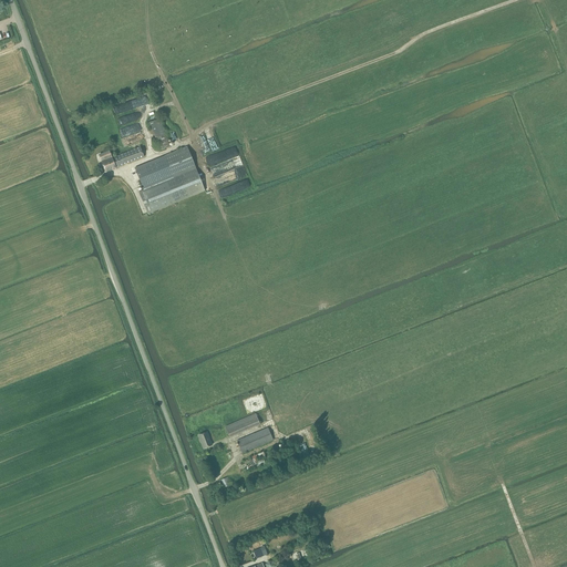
[(160,119),(150,123),(160,151),(169,147),(160,119)]
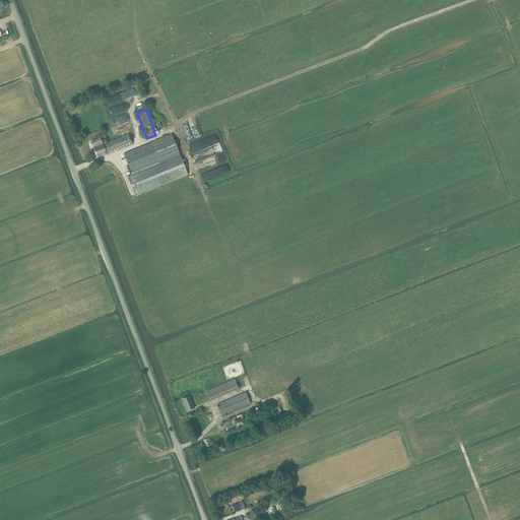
[(150,142),(124,153),(132,175),(127,177),(135,196),(161,186),(187,176),(188,176),(177,147),(171,134),(150,142)]
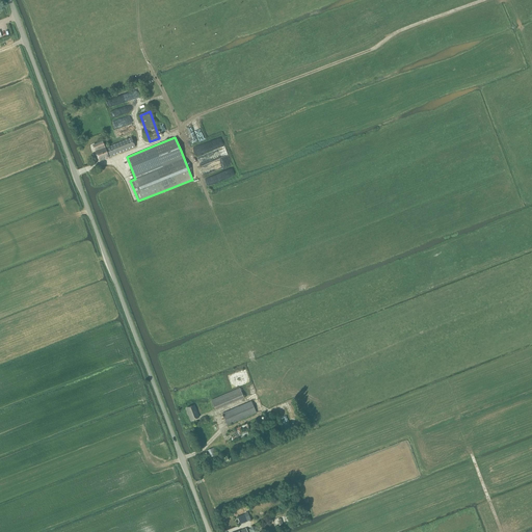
[(99,161),(113,156),(135,148),(131,138),(105,149),(103,142),(92,145),(95,151),(99,150),(99,151),(96,153),(99,161)]
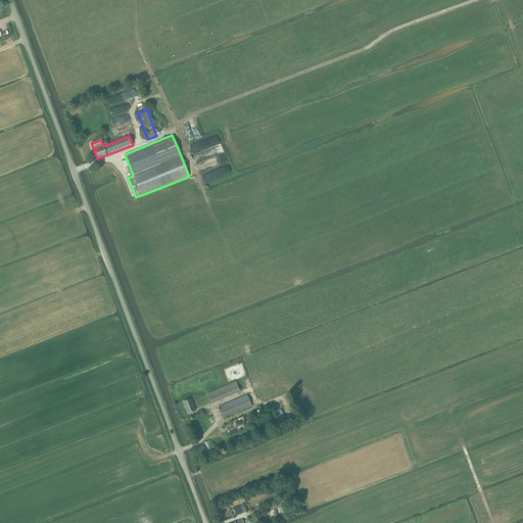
[(211,403),(240,391),(236,382),(208,393),(211,403)]
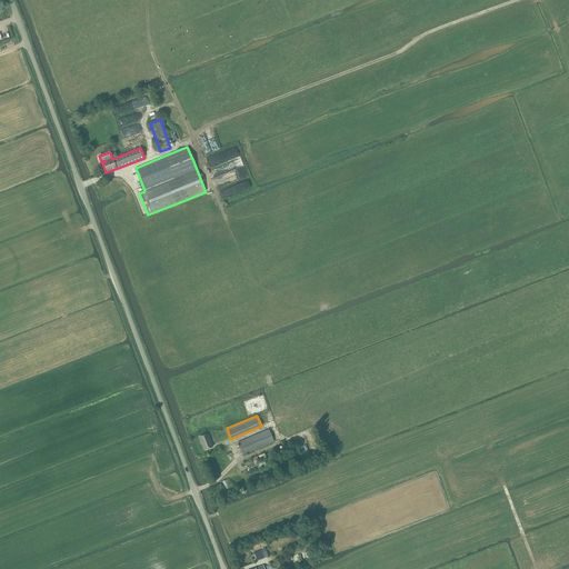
[(243,455),(275,441),(269,430),(238,443),(243,455)]
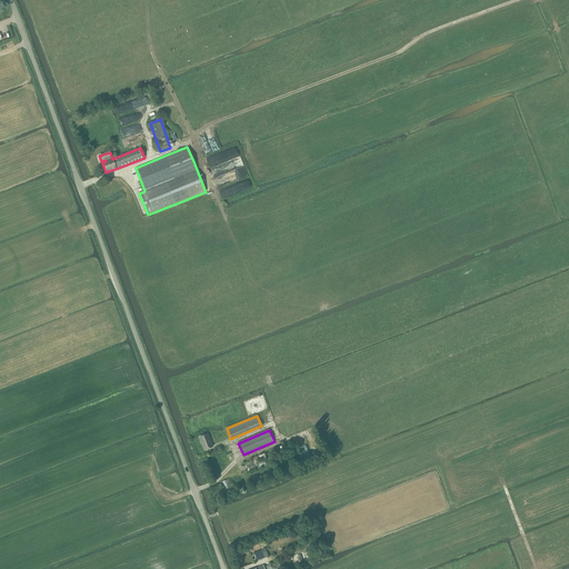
[(205,450),(212,447),(208,435),(199,438),(205,450)]
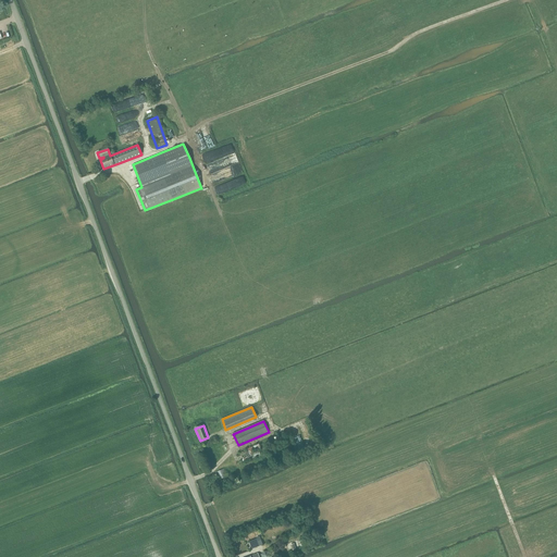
[(246,450),(237,455),(242,462),(250,459),(262,455),(259,444),(246,449),(246,450)]
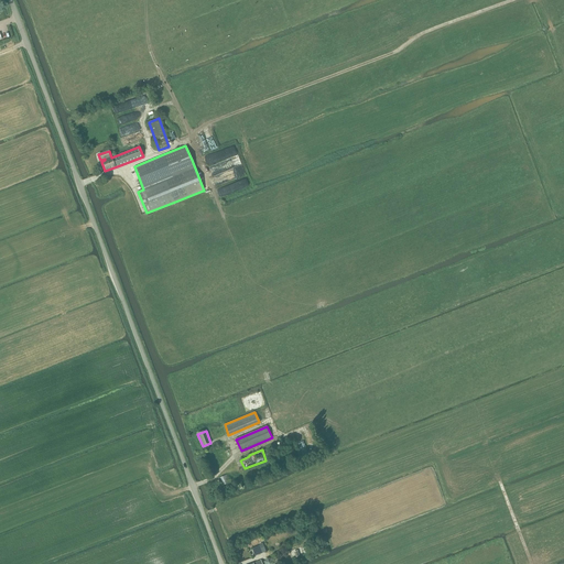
[(224,491),(232,488),(227,475),(218,478),(224,491)]
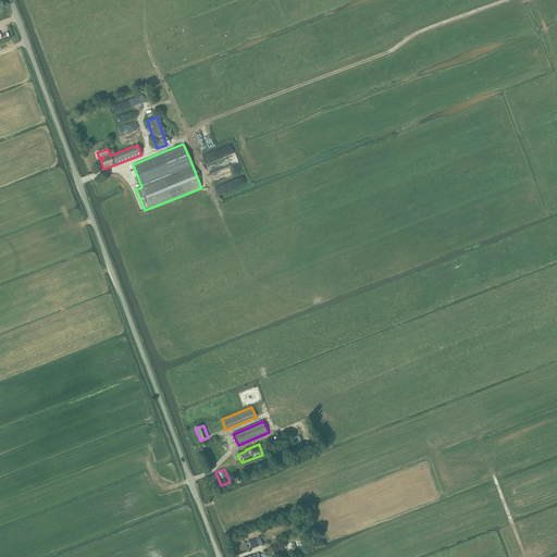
[(252,549),(262,545),(260,537),(249,542),(252,549)]
